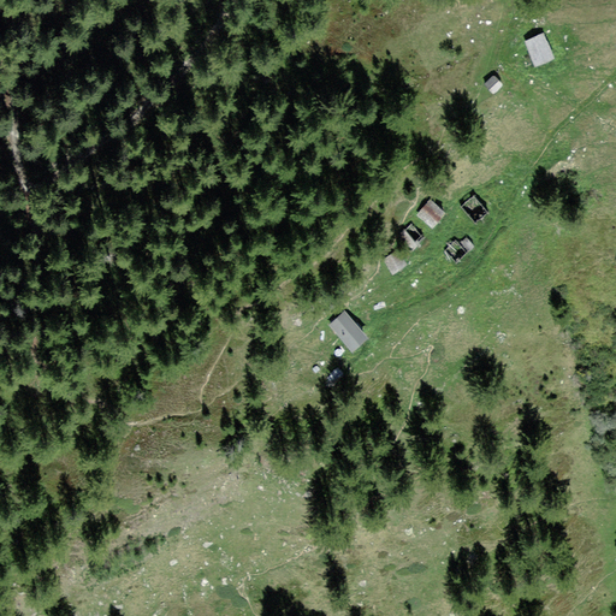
[(542,31),(522,40),(534,67),(554,58),(542,31)]
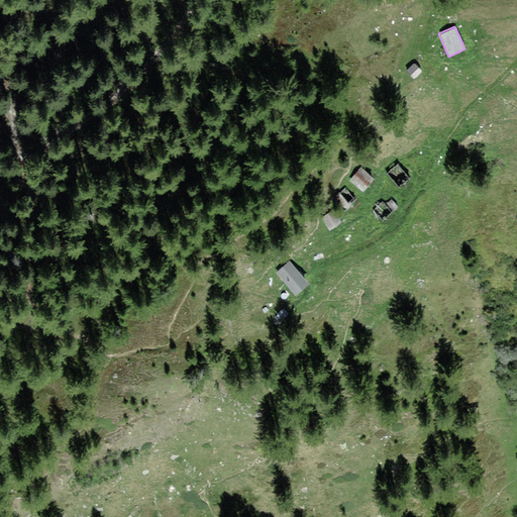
[(422,70),(414,61),(406,69),(414,78),(422,70)]
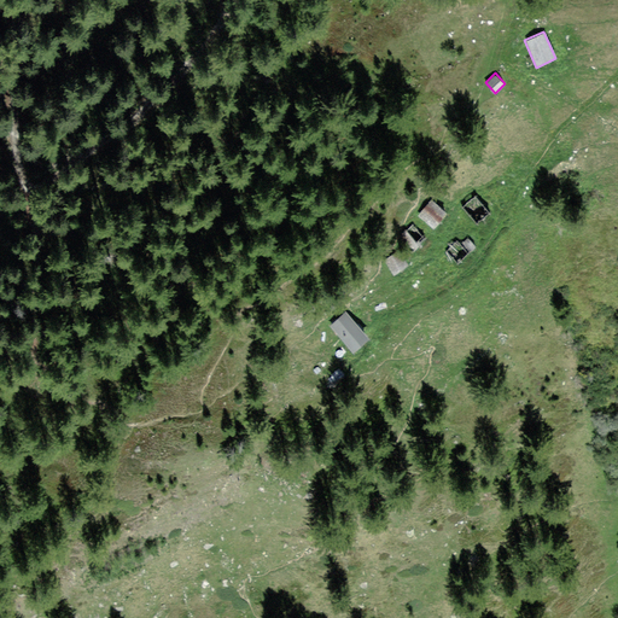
[(488,211),(474,196),(461,207),(474,222),(488,211)]
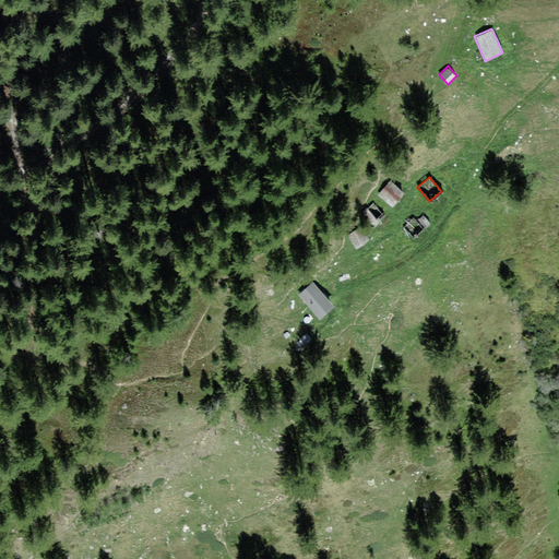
[(404,191),(389,179),(377,194),(391,206),(404,191)]
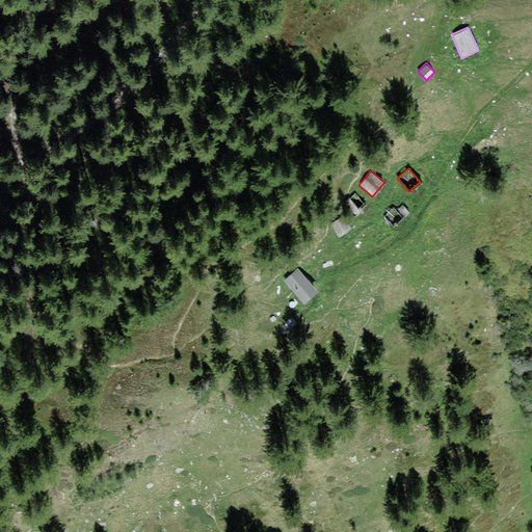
[(366,205),(353,194),(343,205),(355,216),(366,205)]
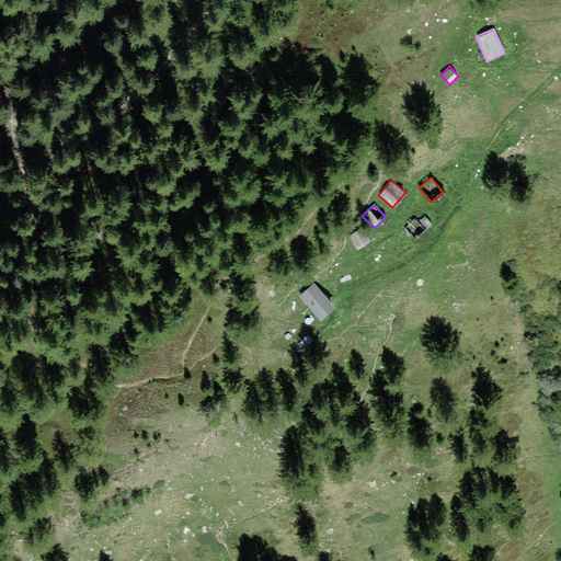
[(427,227),(415,216),(405,226),(416,238),(427,227)]
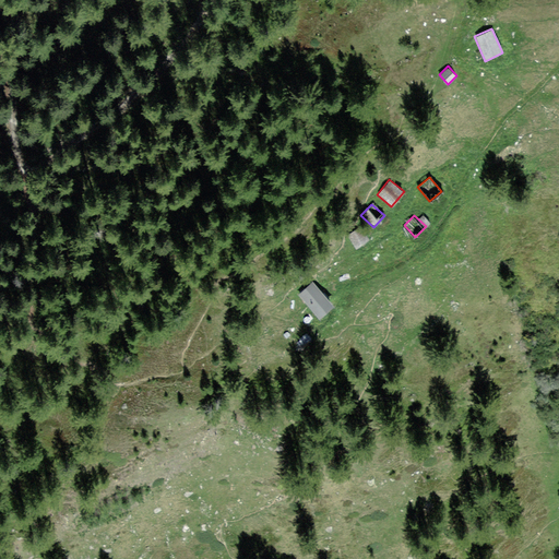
[(369,238),(361,226),(348,235),(356,247),(369,238)]
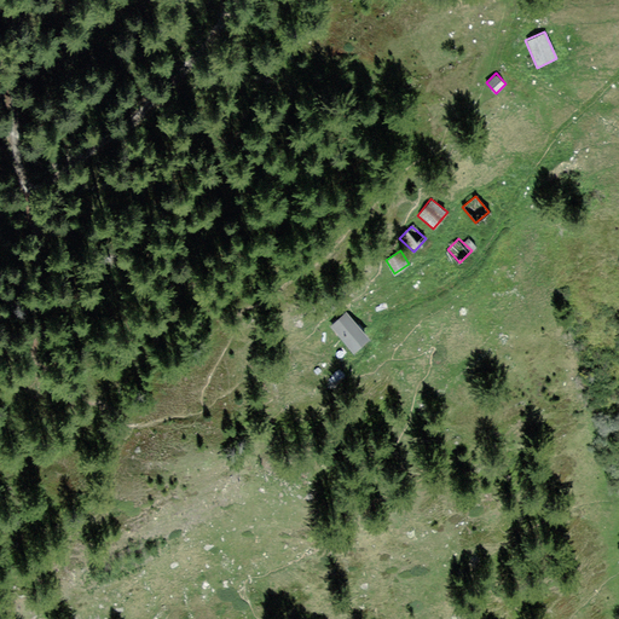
[(370,337),(346,311),(330,324),(356,352),(370,337)]
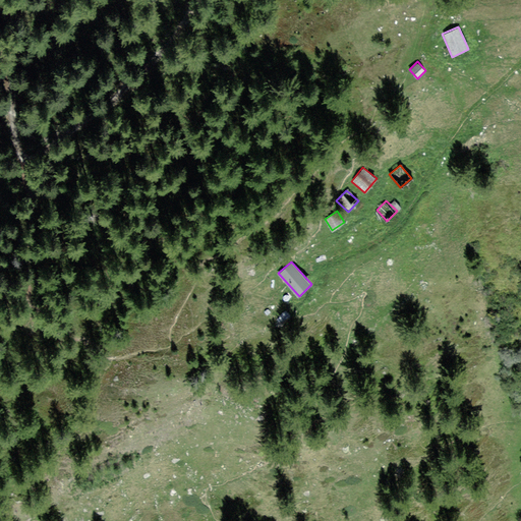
All buildings are outlined.
